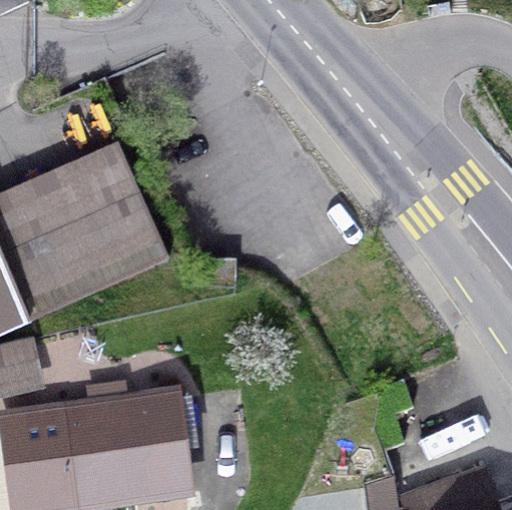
[(118,141),(0,192),(0,249),(30,319),(169,258),(118,141)]
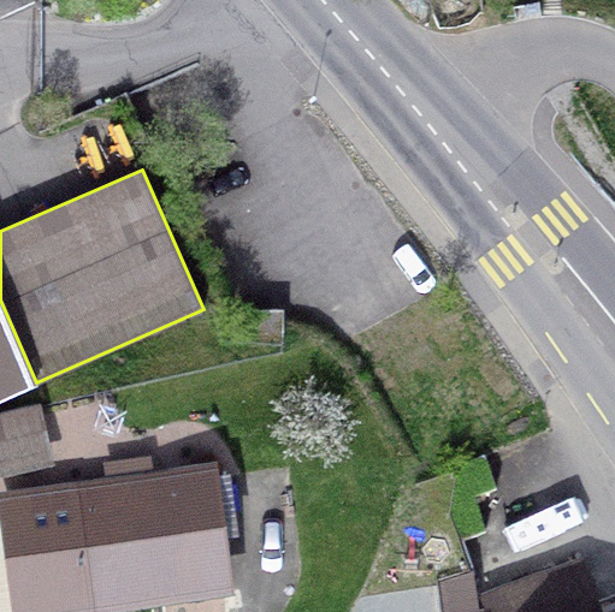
[(0,299),(0,397),(36,382),(0,299)]
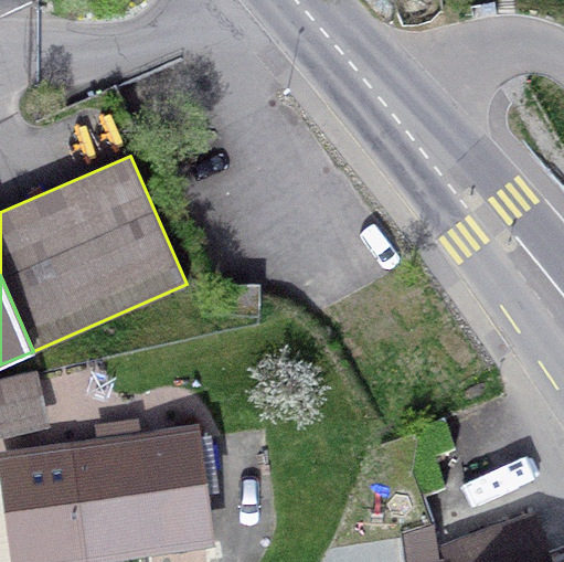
[(258,313),(259,284),(216,284),(216,313),(258,313)]
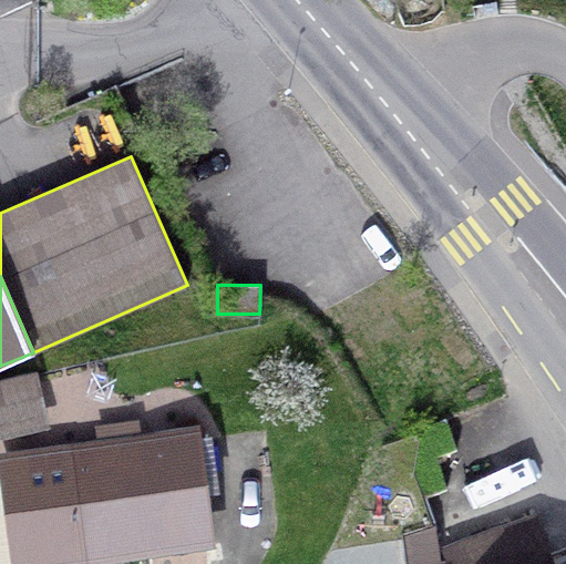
[(0,386),(0,427),(44,417),(35,378),(0,386)]
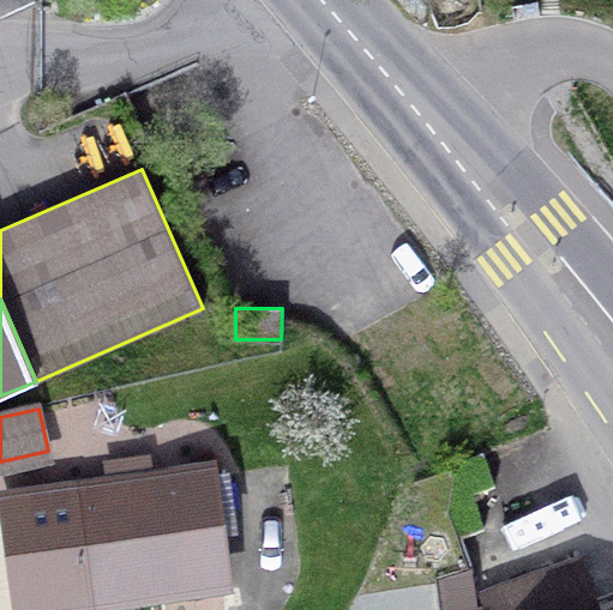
[(406,517),(418,550),(395,559),(407,592),(474,568),(462,535),(485,526),(473,493),(496,484),(484,451),(415,475),(428,508),(406,517)]
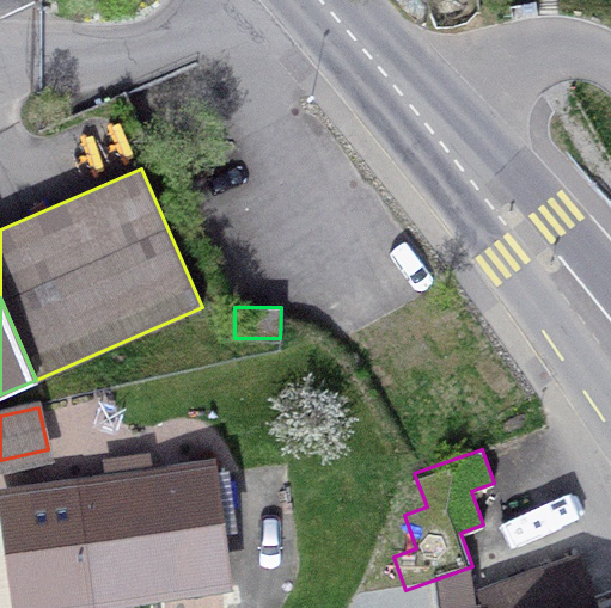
[(29,607),(222,579),(208,472),(5,498),(19,607),(29,607)]
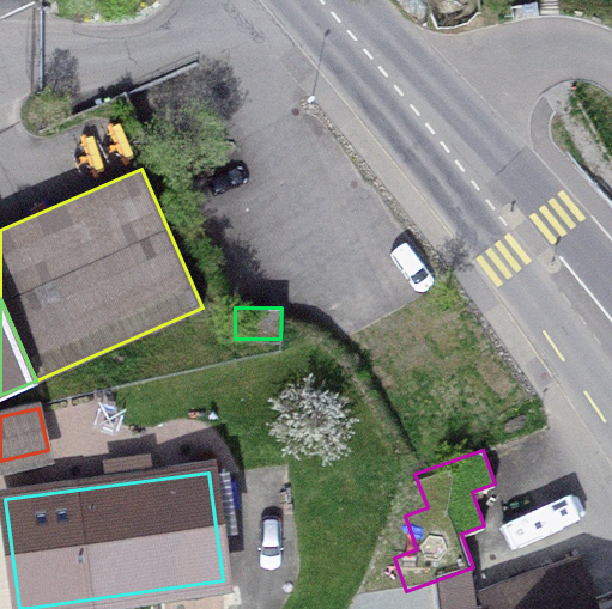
[(483,592),(488,608),(611,608),(611,586),(592,595),(579,558),(483,592)]
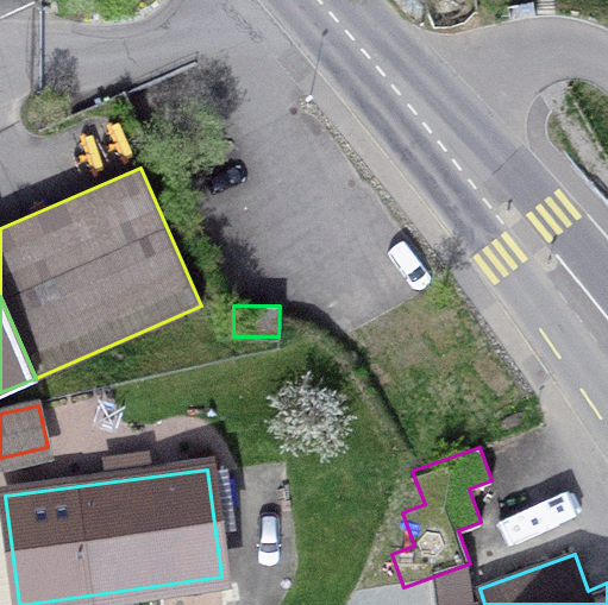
All buildings are outlined.
